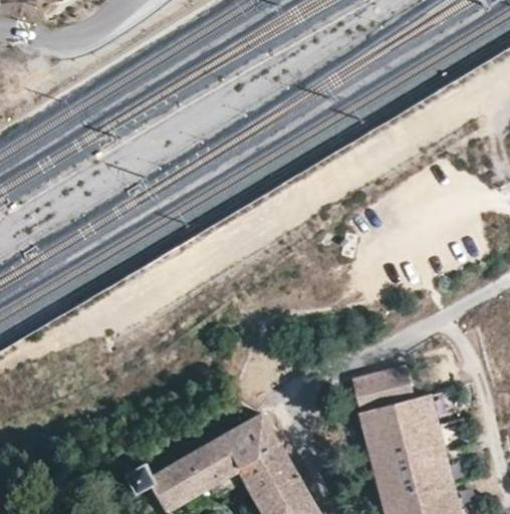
[(299,339),(300,328),(285,325),(283,336),(299,339)]
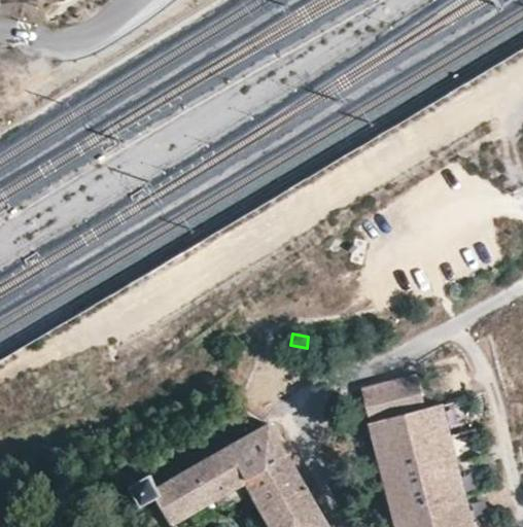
[(472,526),(442,402),(420,408),(412,375),(358,388),(393,526),(472,526)]
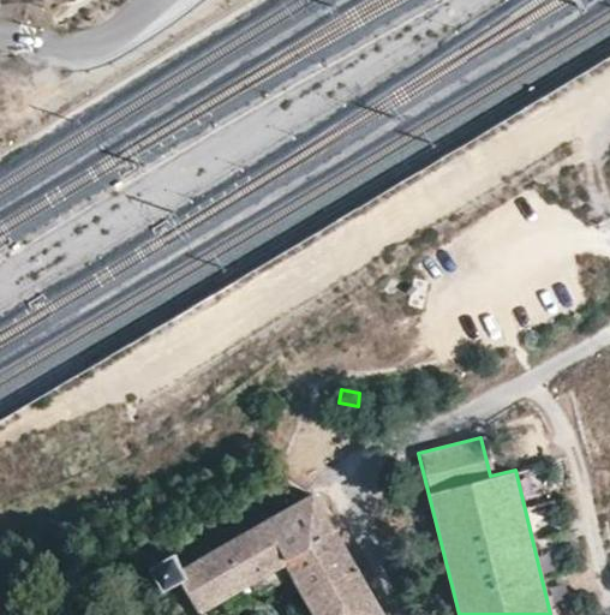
[(406,495),(389,500),(393,517),(410,512),(406,495)]
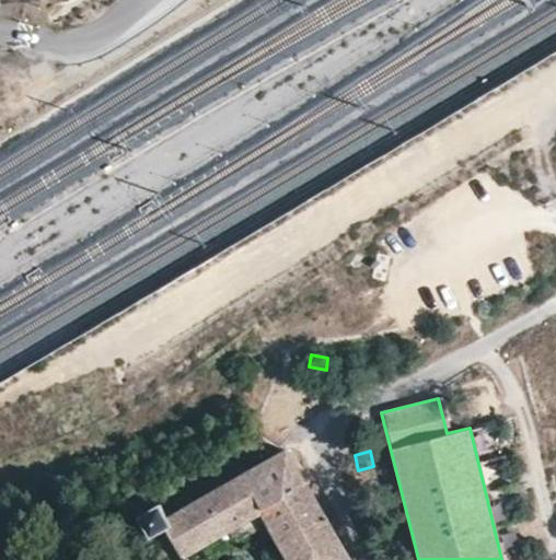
[(183,559),(258,517),(265,529),(282,559),(346,559),(315,505),(285,453),(169,520),(161,505),(138,518),(149,537),(164,529),(181,559),(183,559)]
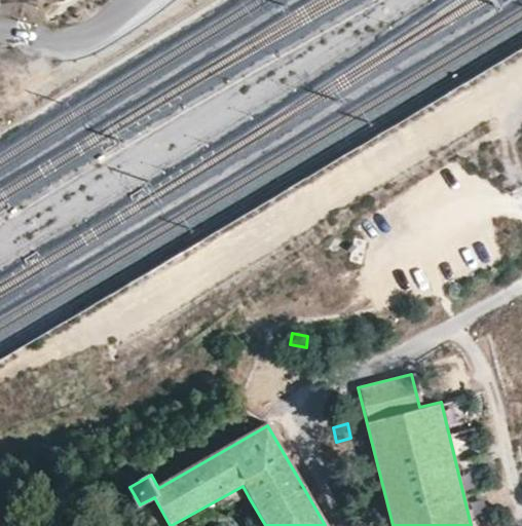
[(198,525),(249,497),(243,486),(172,525),(198,525)]
